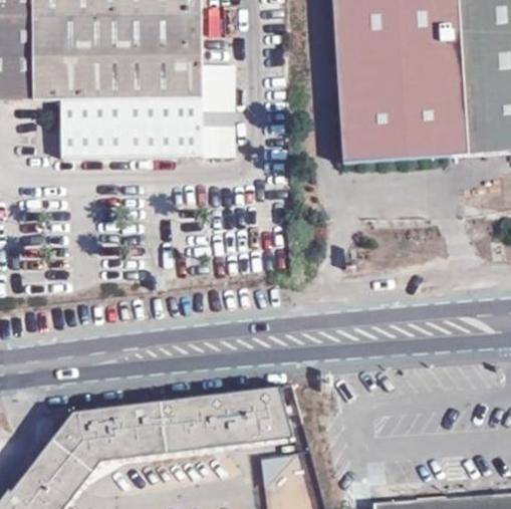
[(0,96),(60,96),(61,154),(234,155),(235,109),(200,109),(199,0),(0,0),(0,96)]
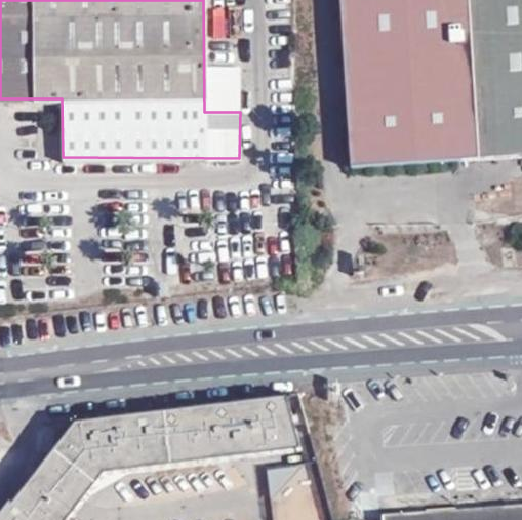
[(338,0),(350,161),(521,152),(521,0),(338,0)]
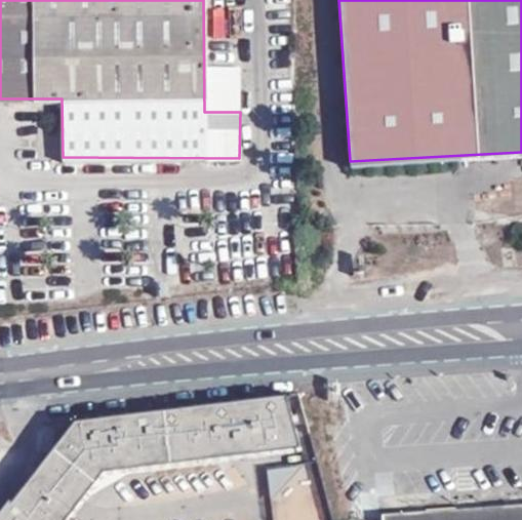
[(0,519),(64,519),(70,513),(103,471),(299,447),(285,394),(74,421),(10,501),(7,498),(0,508),(0,519)]
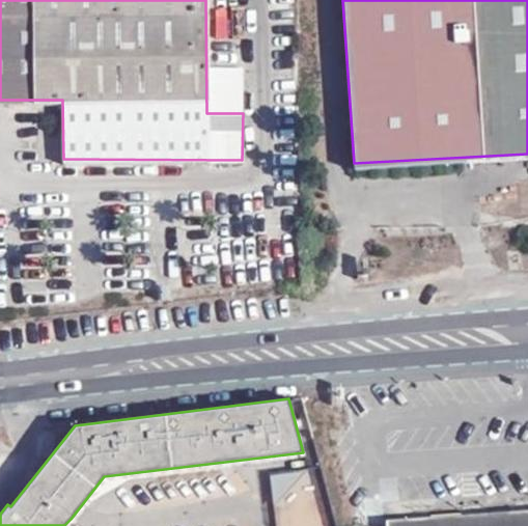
[(271,502),(306,464),(267,469),(271,502)]
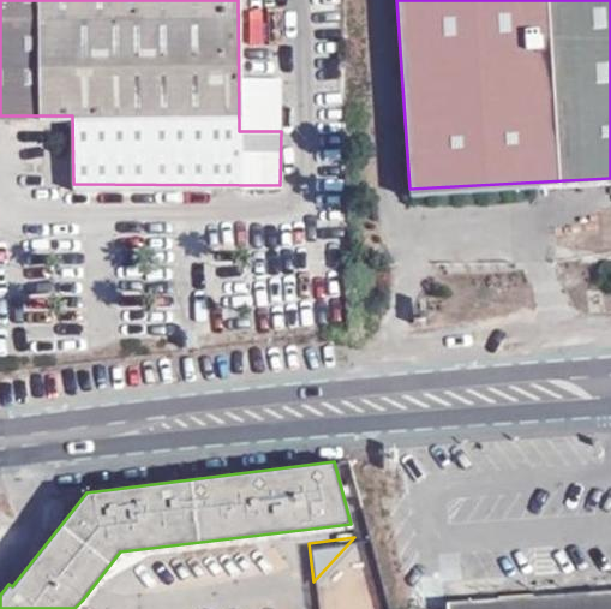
[(610,608),(610,591),(449,603),(449,608),(610,608)]
